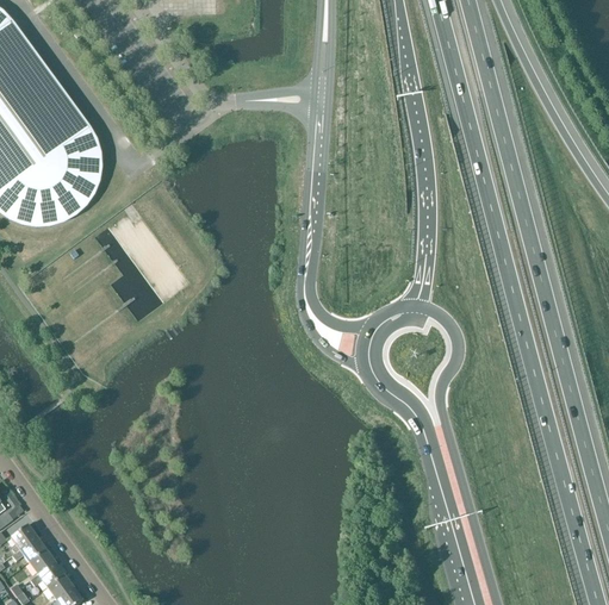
[(0,211),(7,217),(18,222),(30,225),(42,225),(54,224),(64,220),(75,214),(84,207),(91,199),(97,189),(100,179),(103,167),(101,156),(99,145),(95,135),(87,120),(13,20),(5,11),(0,7),(0,211)]
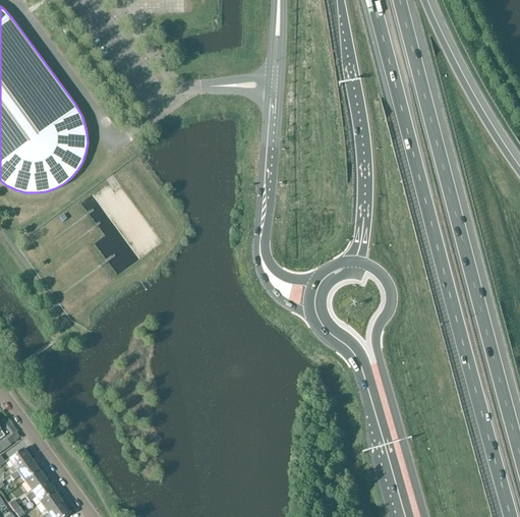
[(66,209),(61,212),(64,217),(69,214),(66,209)]
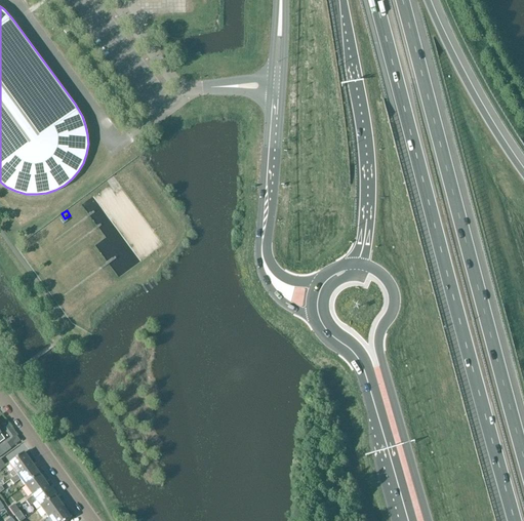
[(0,445),(0,451),(1,453),(12,445),(11,445),(21,438),(17,433),(0,445)]
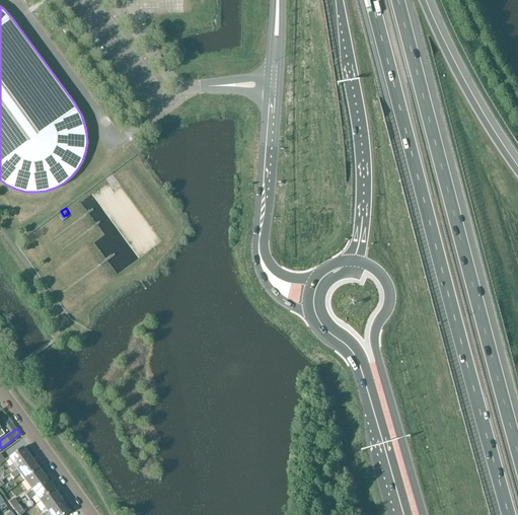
[(9,464),(13,469),(31,456),(23,445),(9,455),(14,461),(9,464)]
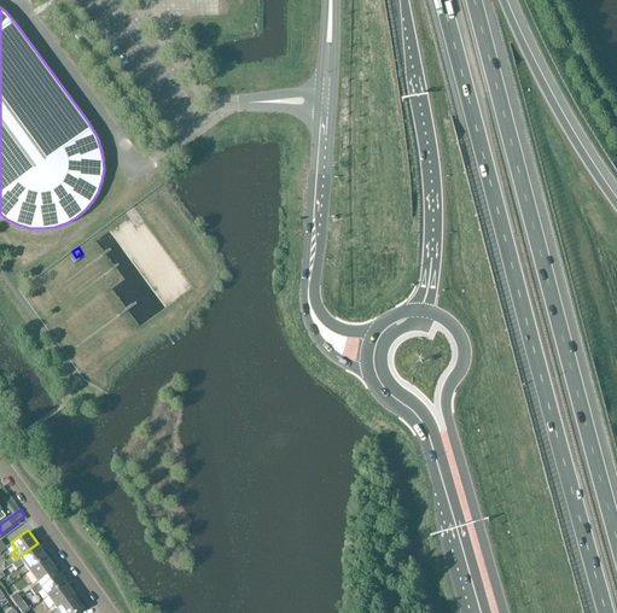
[(25,560),(25,561),(30,567),(47,555),(38,543),(16,559),(13,560),(17,566),(25,560)]
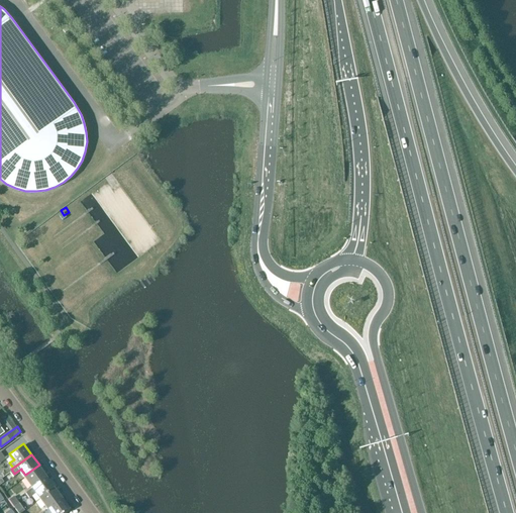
[(39,465),(25,475),(32,486),(46,476),(39,465)]
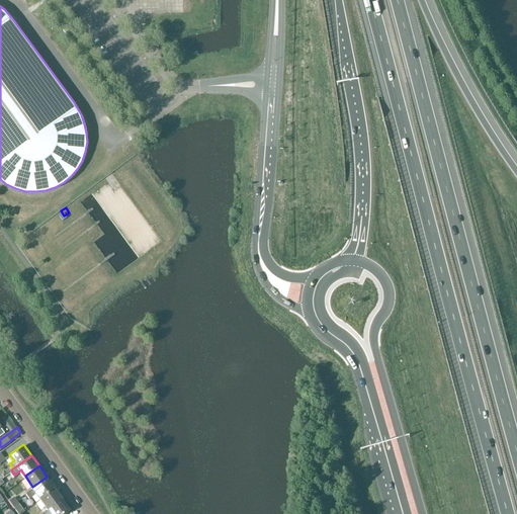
[(30,496),(36,492),(40,497),(55,487),(47,477),(32,487),(26,491),(30,496)]
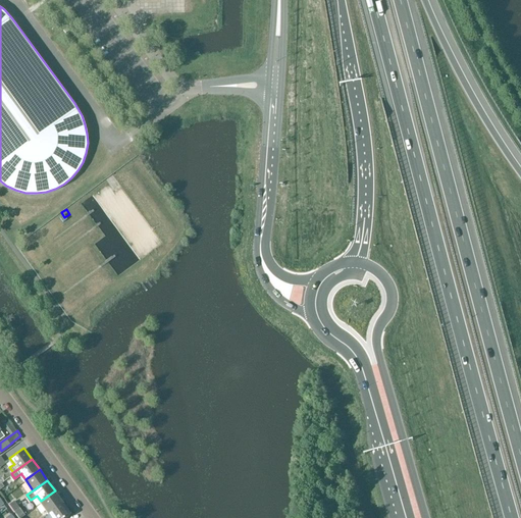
[(41,501),(48,510),(49,512),(62,502),(55,490),(41,501)]
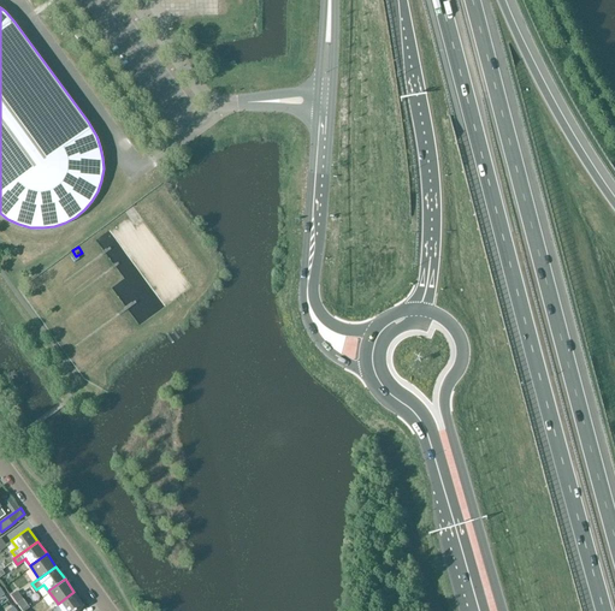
[(58,604),(63,610),(74,610),(83,605),(74,592),(58,604)]
